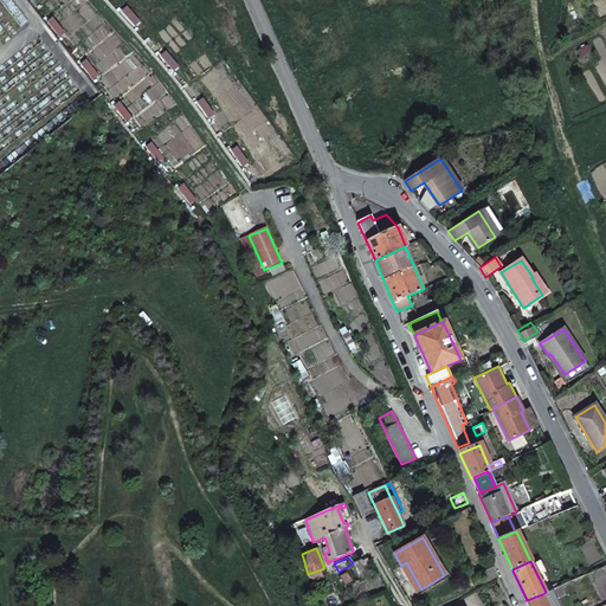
[(421,590),(406,562),(401,566),(416,592),(421,590)]
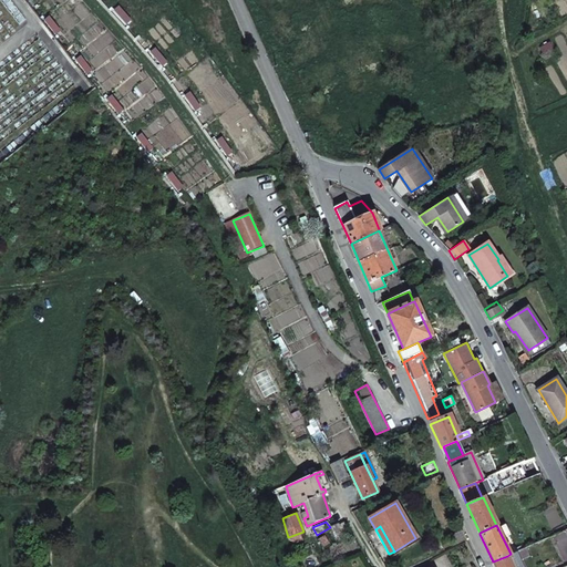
[(566,560),(566,528),(549,537),(563,563),(566,560)]
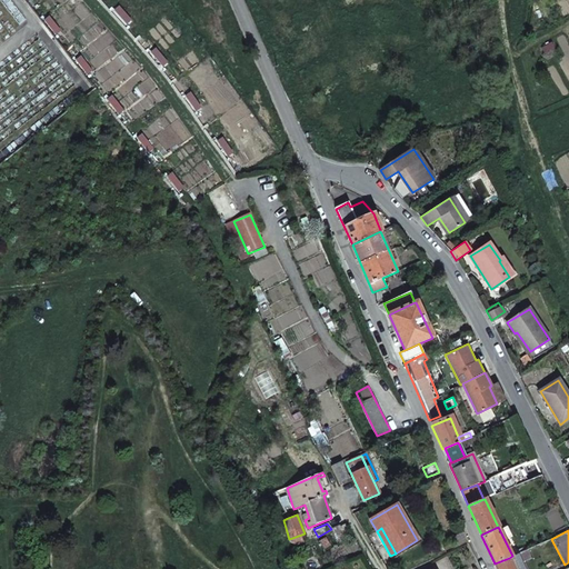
[(497,568),(513,568),(511,562),(509,558),(495,563),(497,568)]
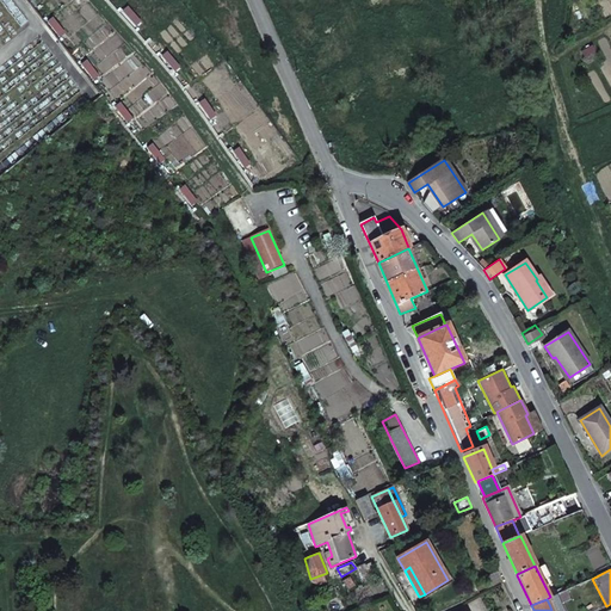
[(549,604),(551,610),(561,610),(556,600),(549,604)]
